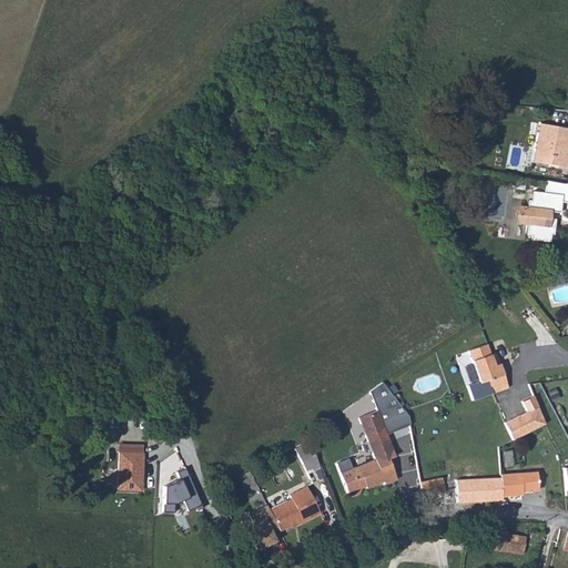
[(556,172),(558,160),(565,161),(567,146),(567,131),(537,125),(530,166),(556,172)]
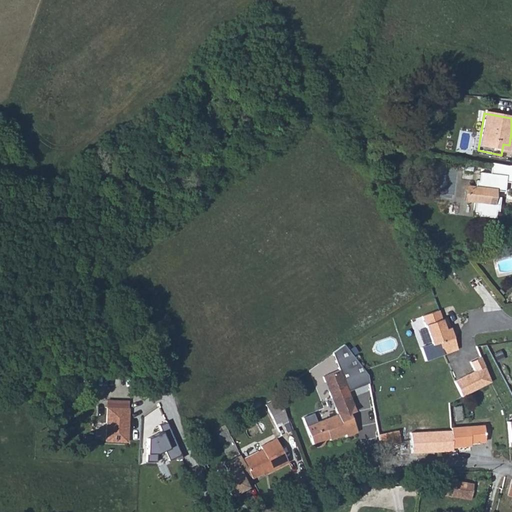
[(501,155),(508,156),(509,145),(503,144),(501,155)]
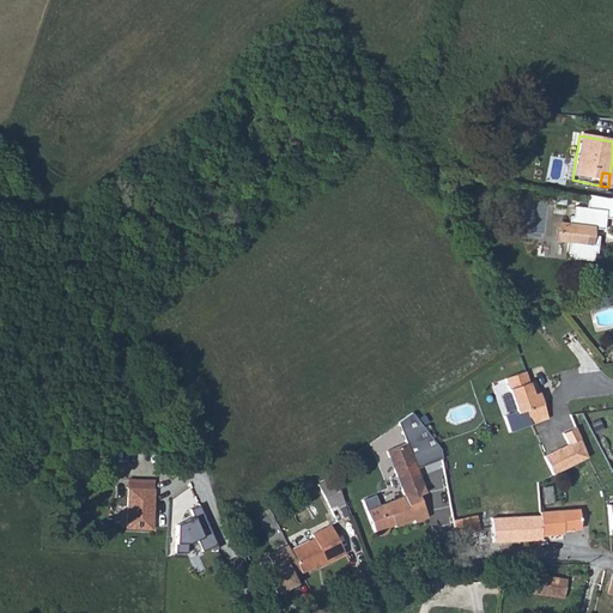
[(587,216),(566,213),(565,223),(562,223),(562,231),(554,230),(553,236),(551,236),(551,240),(553,240),(552,246),(562,247),(559,260),(566,260),(566,265),(586,267),(587,259),(589,259),(592,242),(588,242),(584,242),(586,235),(589,235),(596,236),(598,224),(612,225),(612,204),(608,205),(589,201),(587,216)]
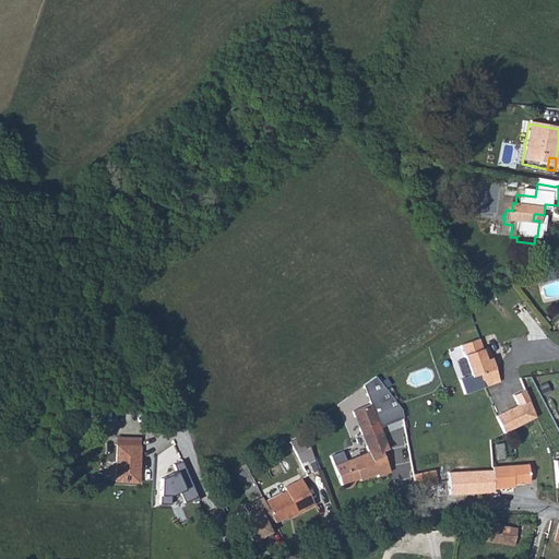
[(460,347),(471,376),(459,379),(464,392),(485,384),(501,379),(491,359),(486,360),(477,341),(460,347)]
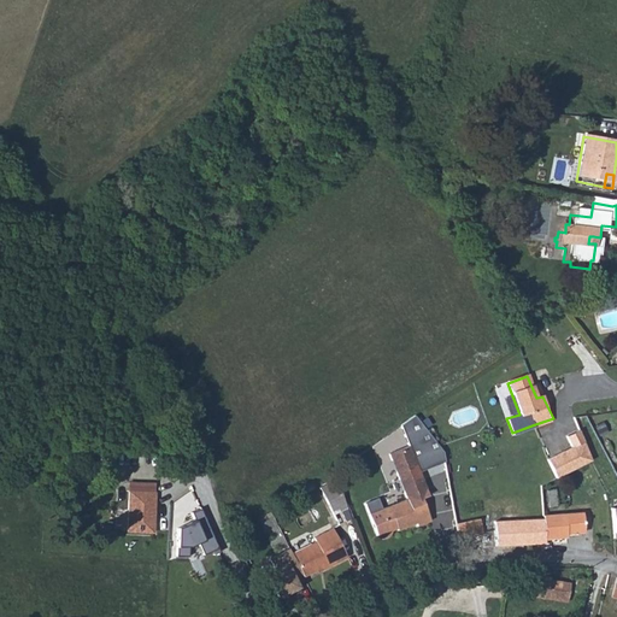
[(400,424),(410,446),(419,471),(445,463),(441,452),(413,416),(400,424)]
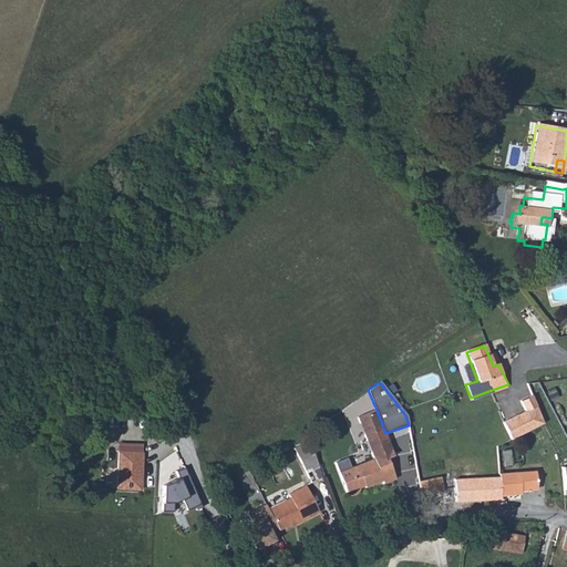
[(502,422),(508,439),(544,424),(532,395),(518,401),(524,411),(502,422)]
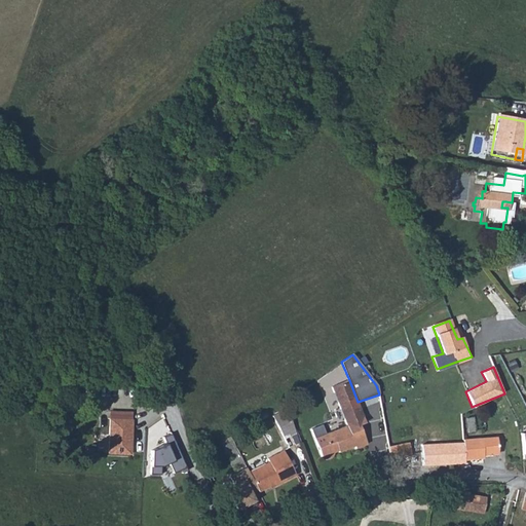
[(310,429),(322,458),(326,460),(332,459),(333,457),(332,449),(337,448),(340,452),(355,446),(357,448),(368,444),(361,423),(365,422),(358,402),(349,380),(332,387),(330,390),(331,395),(333,396),(335,397),(346,425),(325,433),(321,425),(310,429)]
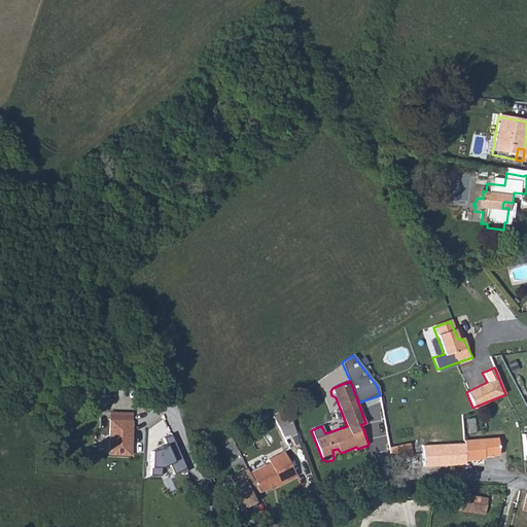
[(287,410),(273,415),(284,440),(296,435),(287,410)]
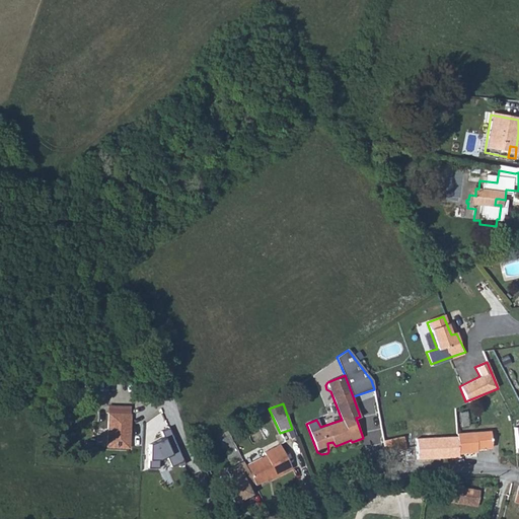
[(110,410),(106,448),(127,451),(131,412),(110,410)]
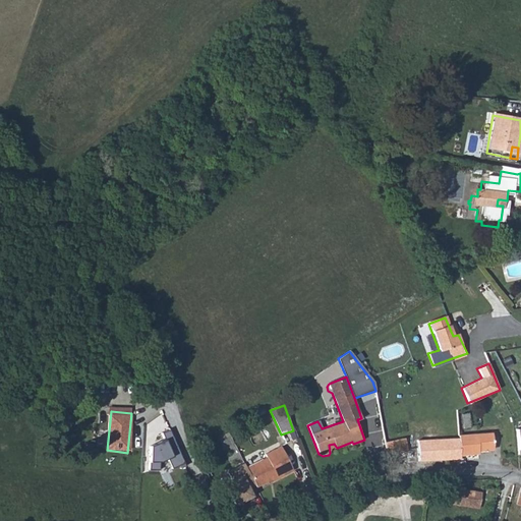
[(168,430),(160,433),(162,439),(149,445),(148,469),(159,469),(159,461),(167,457),(171,467),(182,462),(168,430)]
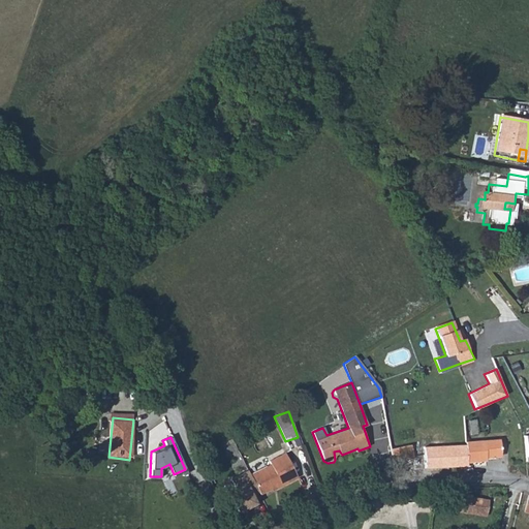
[(459,467),(479,466),(479,463),(478,443),(476,441),(474,446),(461,448),(459,467)]
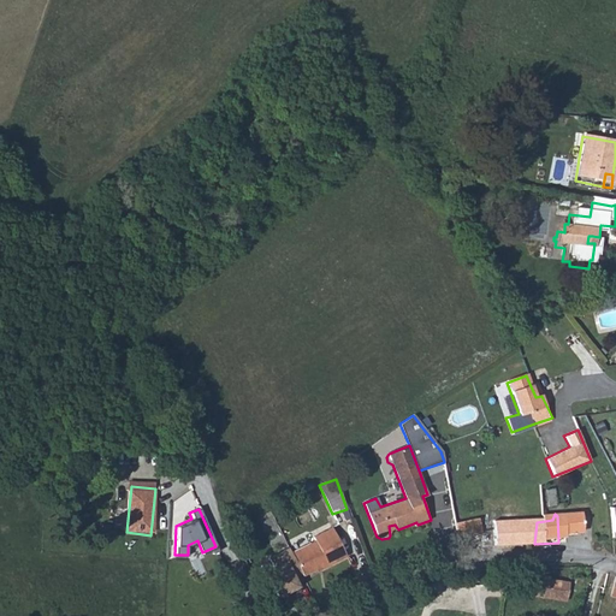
[(557,516),(558,539),(578,539),(579,535),(593,534),(592,515),(557,516)]
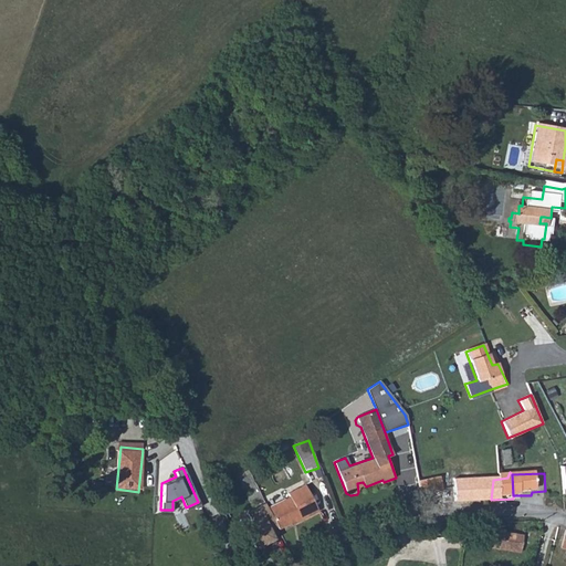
[(461,481),(467,502),(473,500),(473,480),(461,481)]
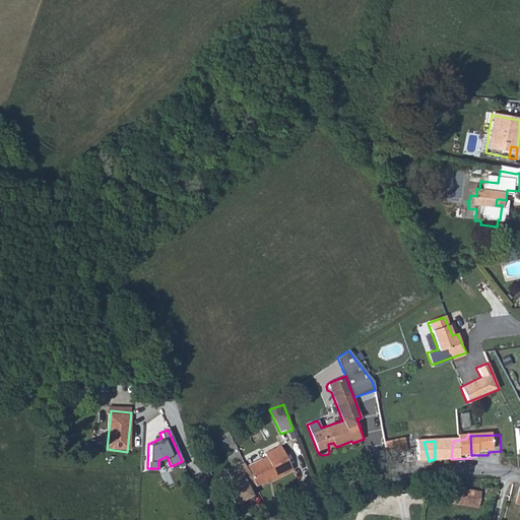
[(435,459),(451,459),(453,441),(435,441),(435,459)]
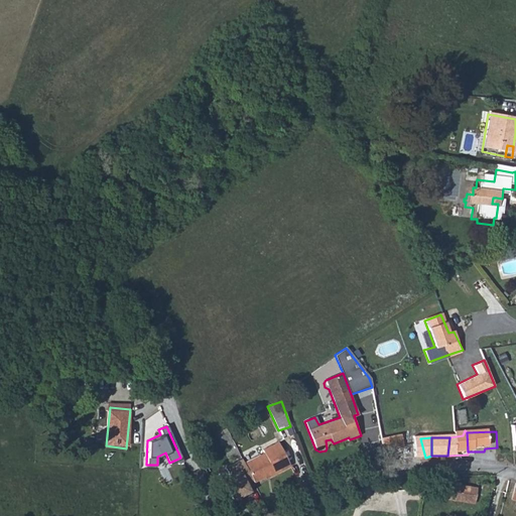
[(244,484),(251,481),(264,476),(263,473),(267,471),(269,475),(289,466),(277,440),(261,448),(263,454),(243,462),(241,459),(224,467),(228,475),(219,479),(230,502),(248,492),(244,484)]
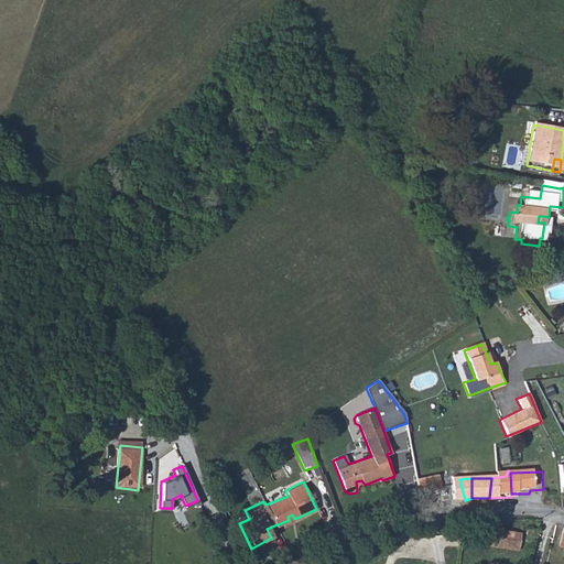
[(427,486),(431,497),(451,492),(447,481),(427,486)]
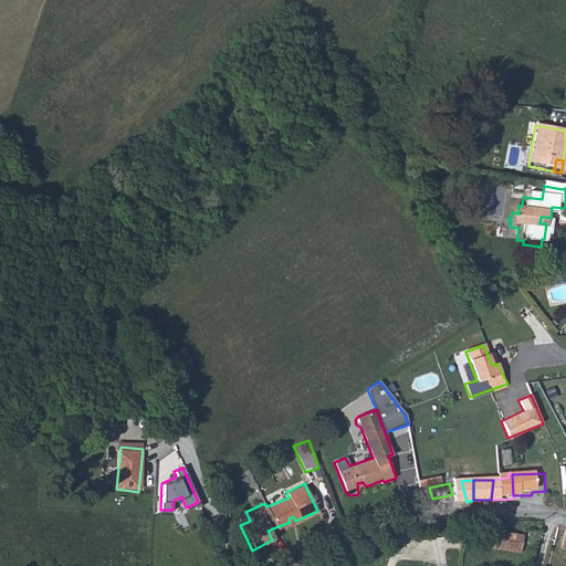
[(492,546),(524,554),(527,537),(496,531),(492,546)]
